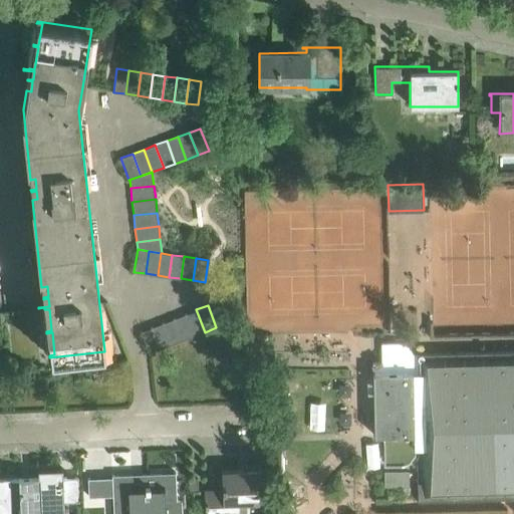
[(196,309),(185,314),(194,336),(205,332),(196,309)]
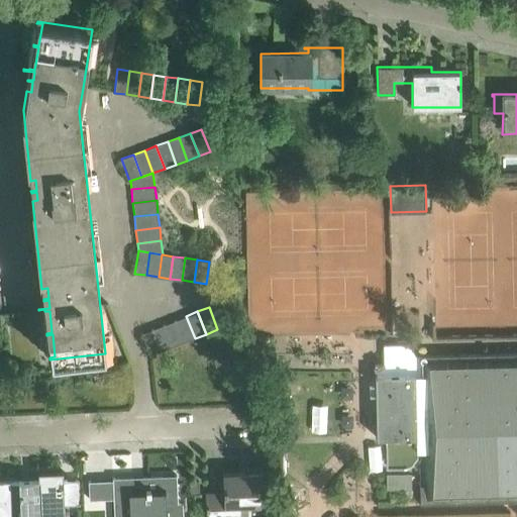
[(186,316),(175,320),(184,342),(195,338),(186,316)]
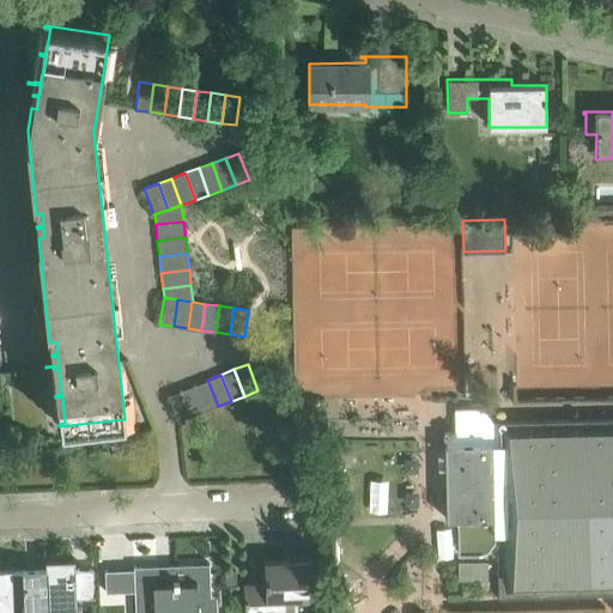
[(207,380),(194,386),(204,412),(218,406),(207,380)]
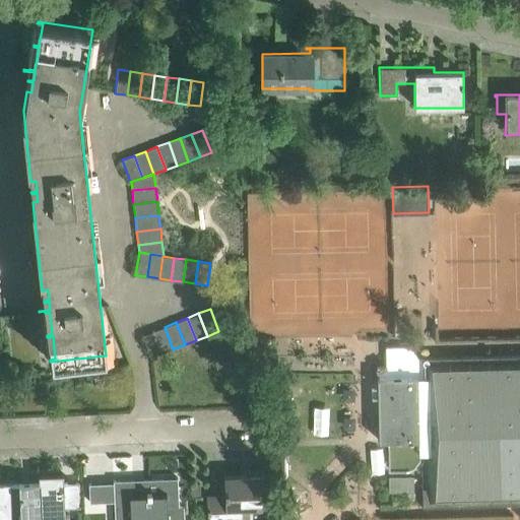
[(165,327),(152,331),(161,353),(173,349),(165,327)]
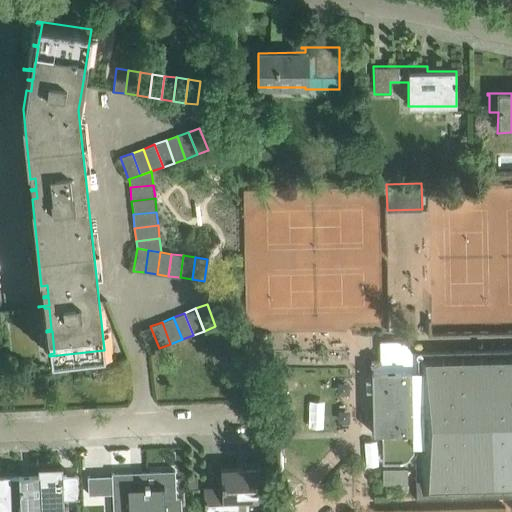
[(150,326),(139,330),(148,353),(159,348),(150,326)]
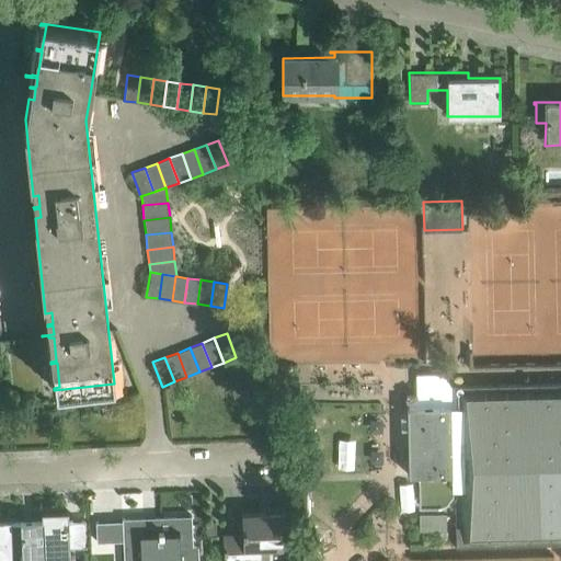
[(560,381),(449,385),(449,382),(448,381),(447,380),(446,378),(444,377),(443,376),(441,375),(439,375),(437,374),(435,374),(416,375),(416,393),(405,393),(408,474),(419,474),(420,505),(435,506),(436,505),(439,505),(443,503),(446,502),(447,501),(448,500),(455,500),(456,545),(560,541),(560,381)]
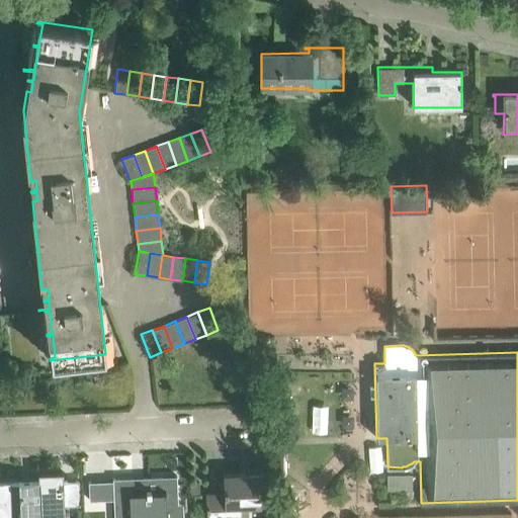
[(21,484),(0,484),(0,517),(20,517),(65,517),(64,487),(64,472),(39,473),(40,483),(21,484)]
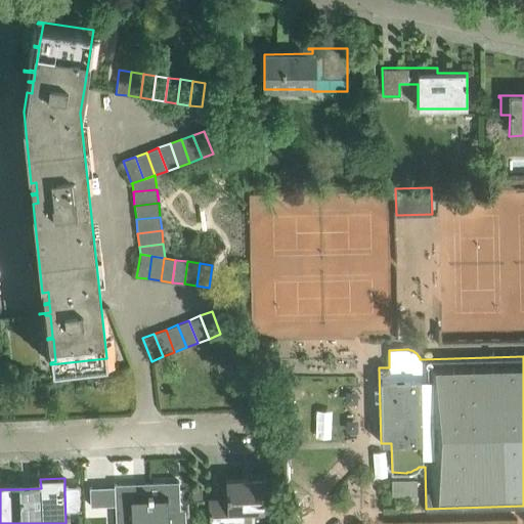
[(225,499),(208,500),(208,523),(251,523),(251,512),(267,512),(267,523),(268,523),(266,479),(225,480),(225,499)]
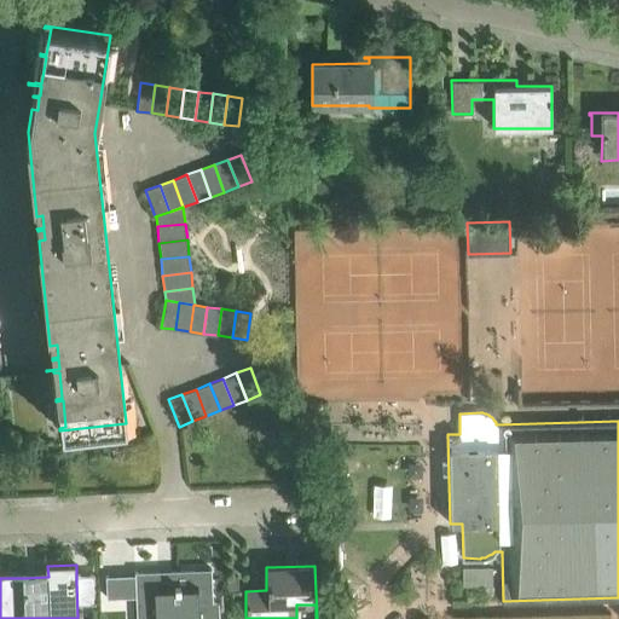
[(209,572),(160,574),(137,576),(137,572),(136,572),(137,618),(213,618),(212,570),(209,570),(209,572)]
